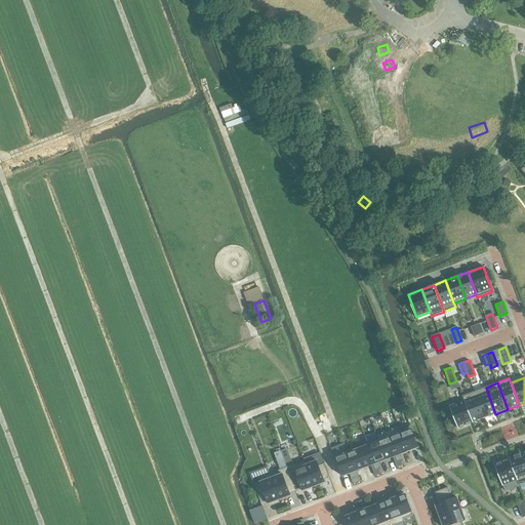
[(474,392),(484,418),(495,414),(486,388),(474,392)]
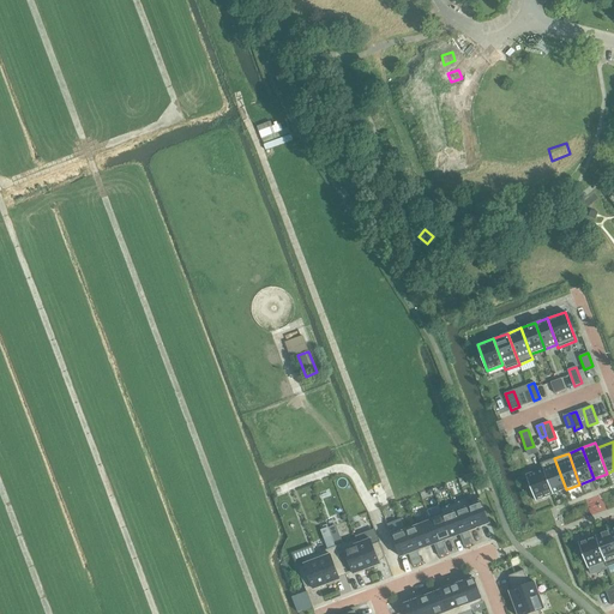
[(552,494),(566,489),(554,458),(541,463),(542,469),(552,494)]
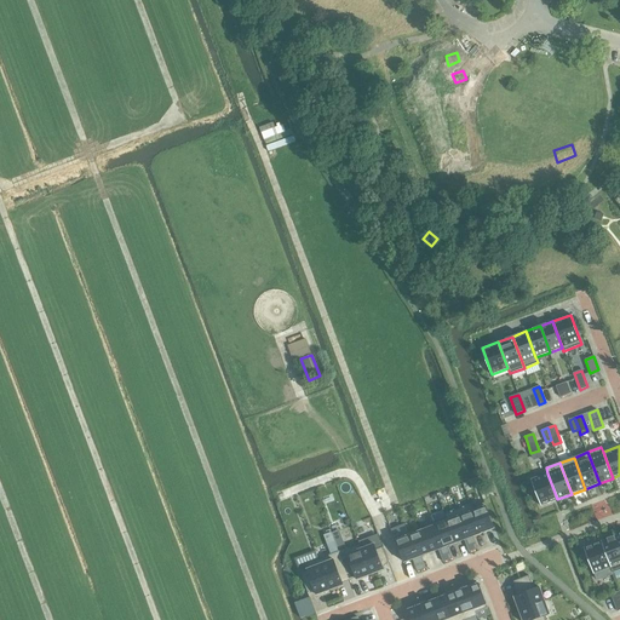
[(557,499),(547,474),(532,480),(541,505),(557,499)]
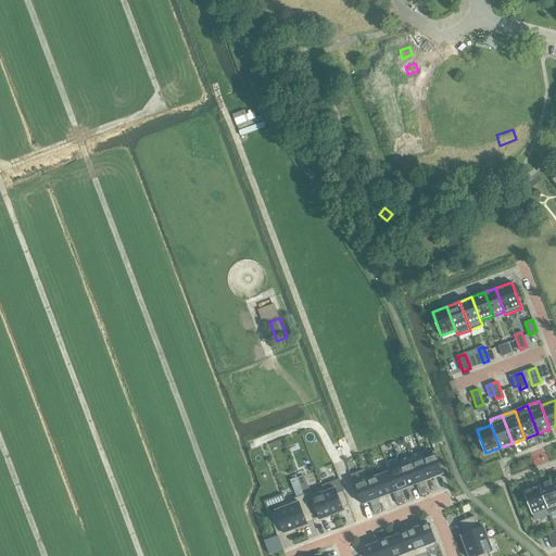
[(424,455),(432,479),(444,474),(434,451),(424,455)]
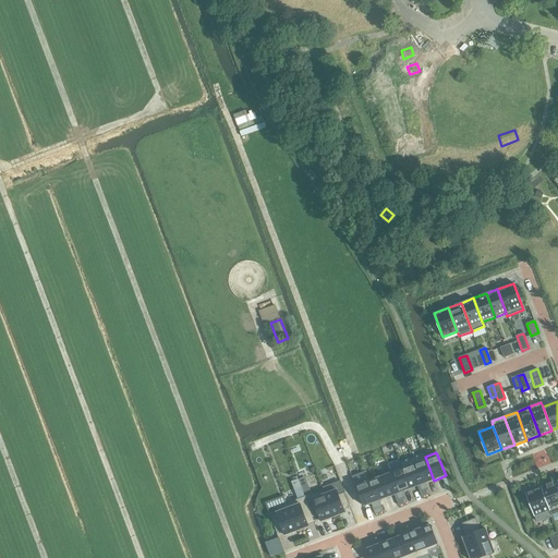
[(424,453),(412,458),(422,485),(434,481),(425,457),(424,453)]
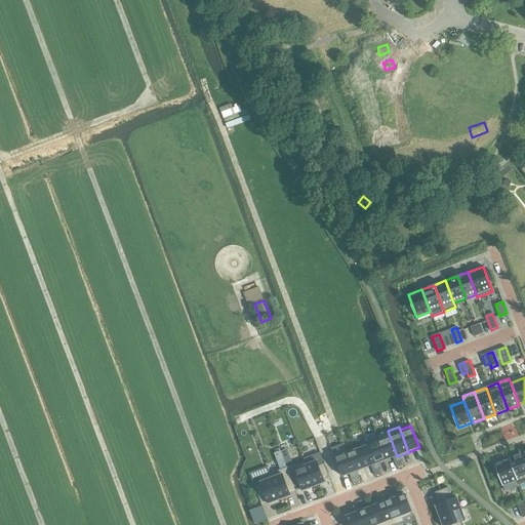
[(388,431),(376,436),(377,438),(387,460),(397,456),(388,431)]
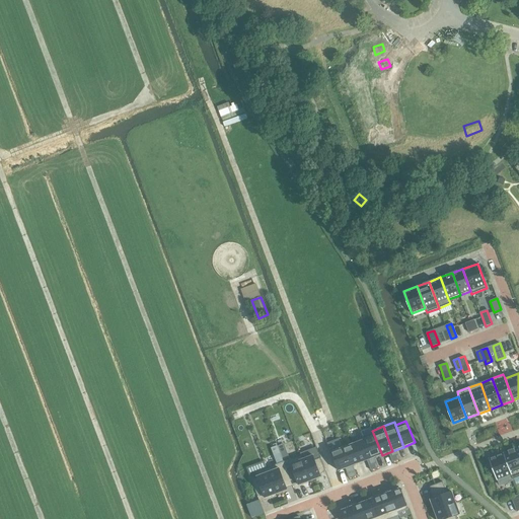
[(373,433),(363,437),(371,459),(382,455),(373,433)]
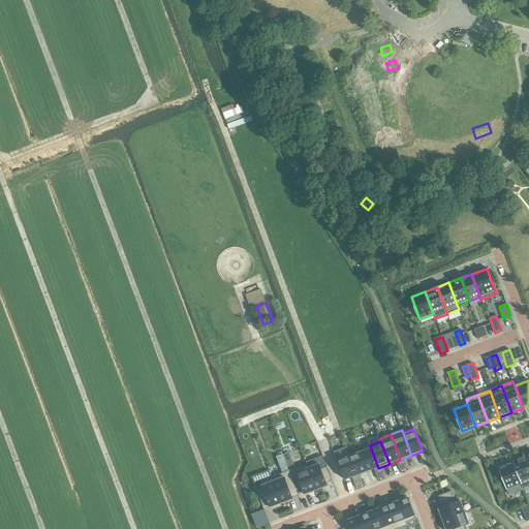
[(370,445),(359,449),(367,472),(378,468),(370,445)]
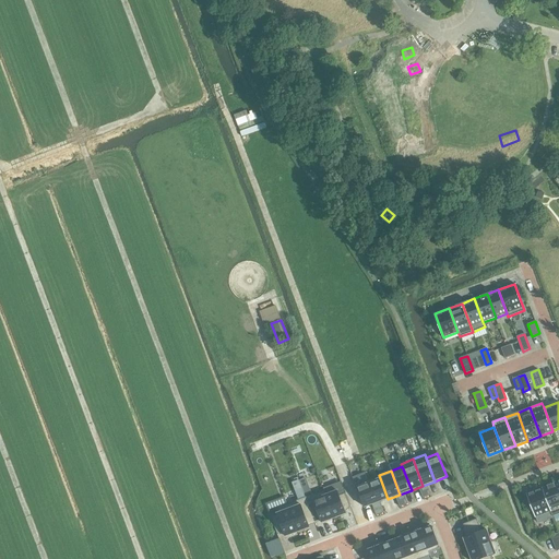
[(379,475),(368,480),(377,503),(388,499),(379,475)]
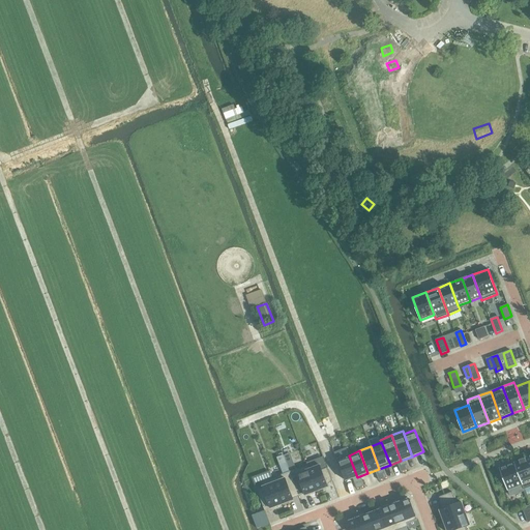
[(349,455),(336,460),(346,481),(357,477),(349,455)]
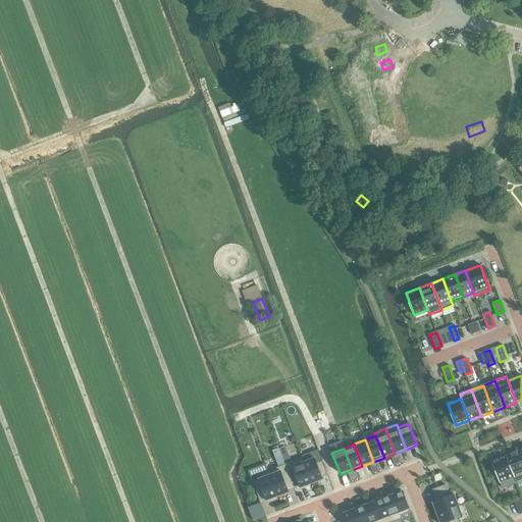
[(521,464),(517,451),(506,456),(514,477),(516,482),(521,479),(521,464)]
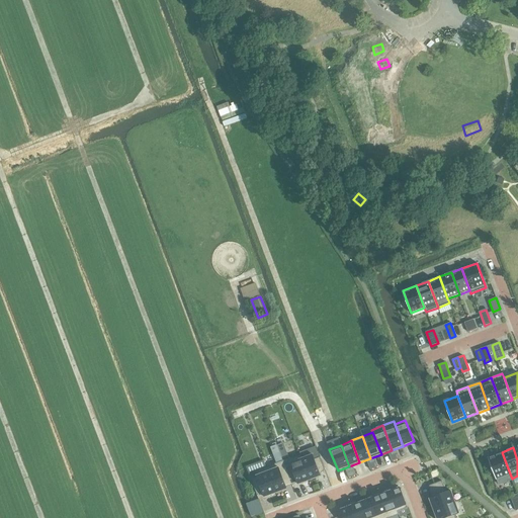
[(496,480),(510,473),(502,452),(488,457),(496,480)]
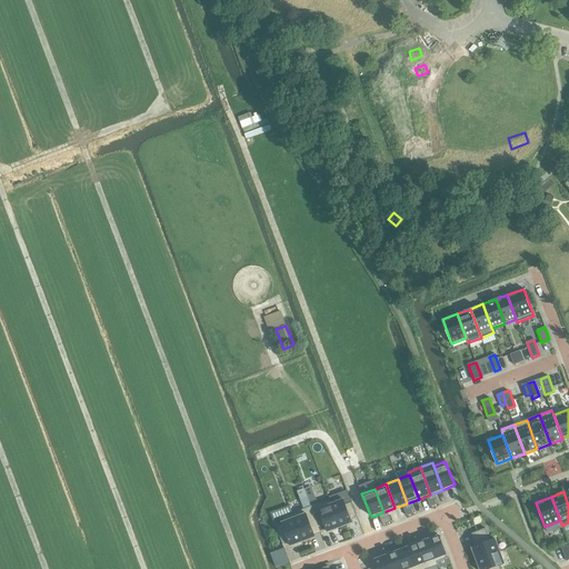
[(330,500),(311,507),(320,530),(327,527),(328,531),(340,527),(331,505),(330,500)]
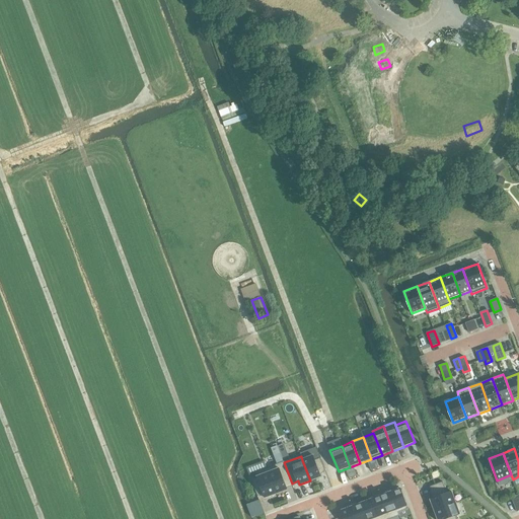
[(313,456),(302,460),(310,480),(321,476),(319,472),(324,470),(320,459),(315,461),(313,456)]
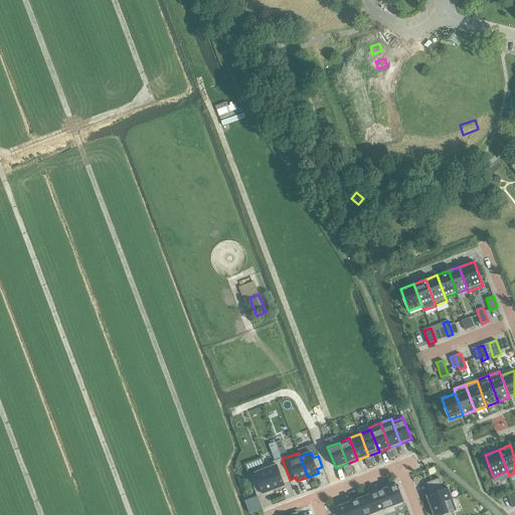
[(282,459),(265,465),(274,490),(285,486),(284,482),(290,480),(282,459)]
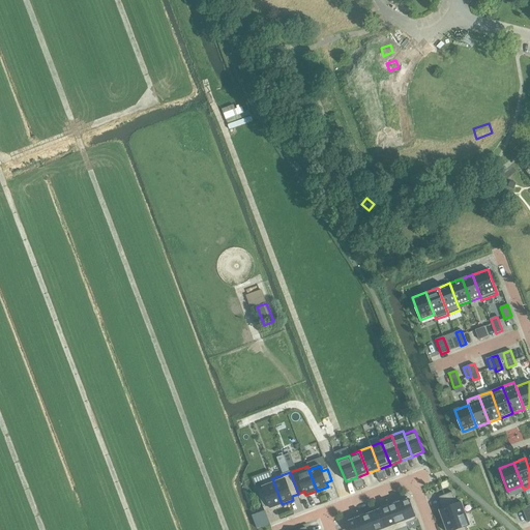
[(263,487),(257,489),(263,506),(269,504),(270,508),(282,504),(272,478),(261,482),(263,487)]
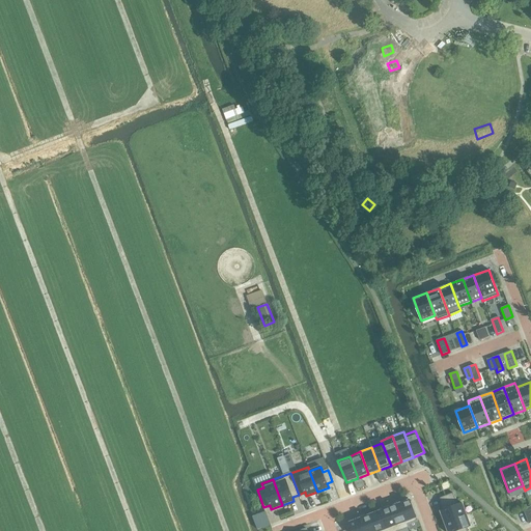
[(453,494),(441,499),(445,510),(441,511),(445,523),(467,514),(463,504),(457,505),(453,494)]
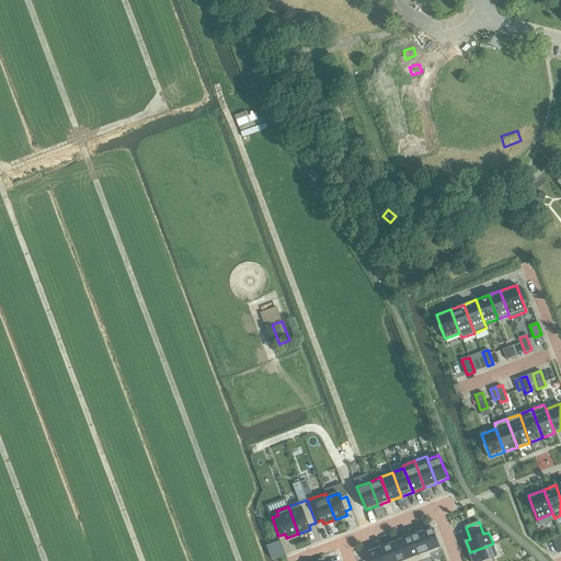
[(434,527),(423,531),(431,553),(442,549),(434,527)]
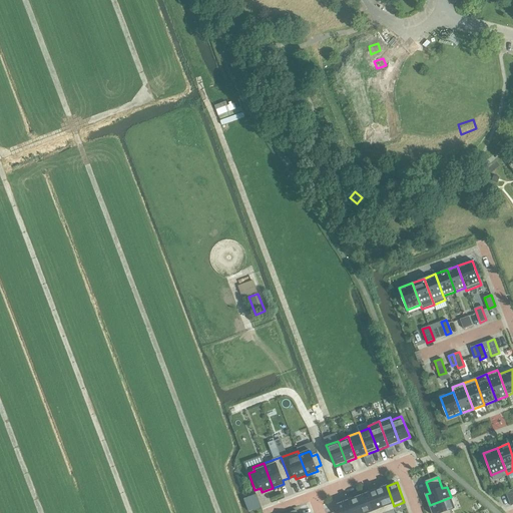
[(387,486),(377,490),(385,512),(386,512),(396,510),(394,506),(387,486)]
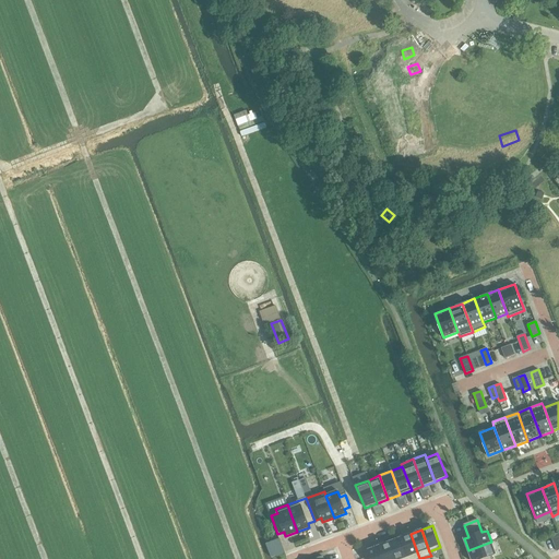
[(419,558),(411,534),(400,538),(407,558),(419,558)]
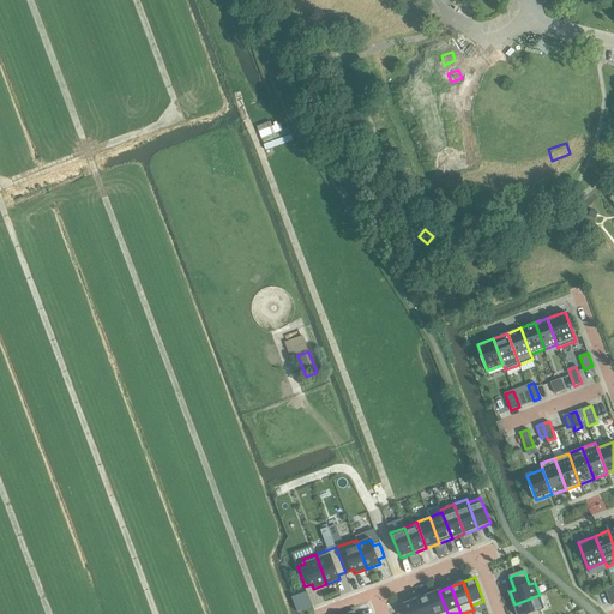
[(447,613),(439,591),(427,595),(433,613),(447,613)]
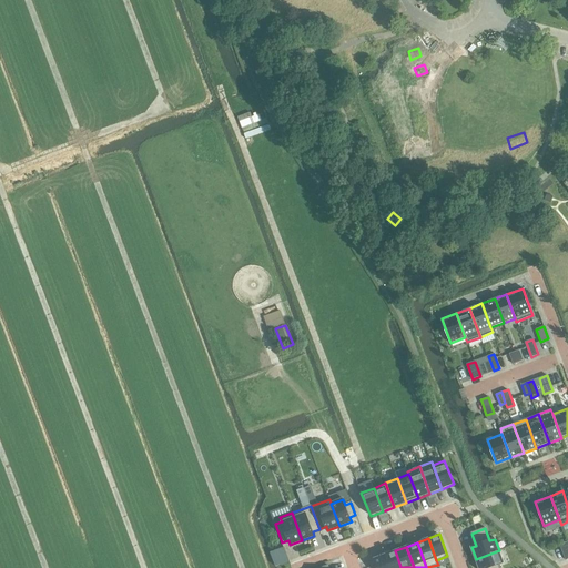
[(401,567),(395,550),(384,555),(388,567),(401,567)]
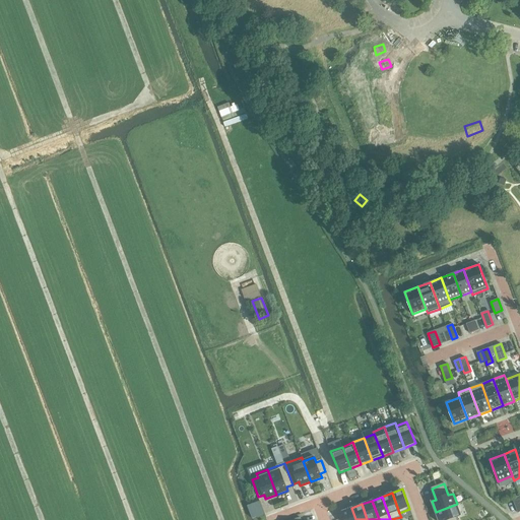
[(457,504),(436,512),(439,519),(457,519),(456,516),(460,515),(457,504)]
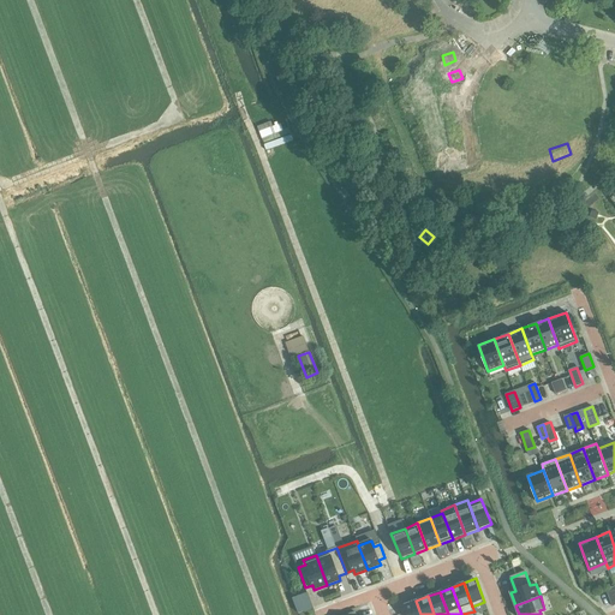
[(421,614),(416,601),(405,605),(408,614),(421,614)]
